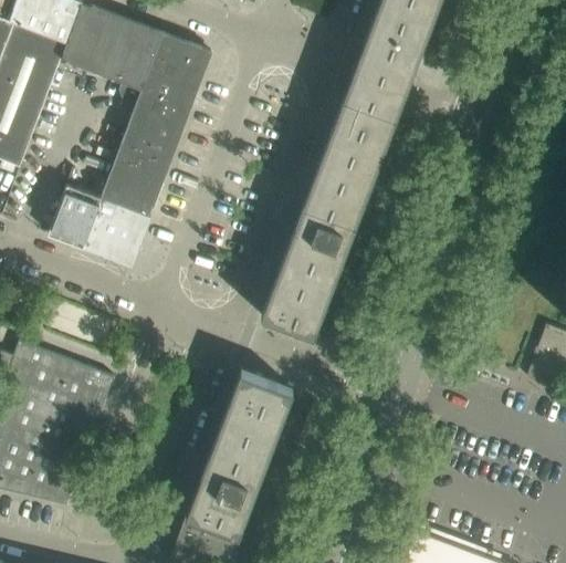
[(76,0),(0,0),(0,18),(66,43),(82,3),(82,2),(76,0)]
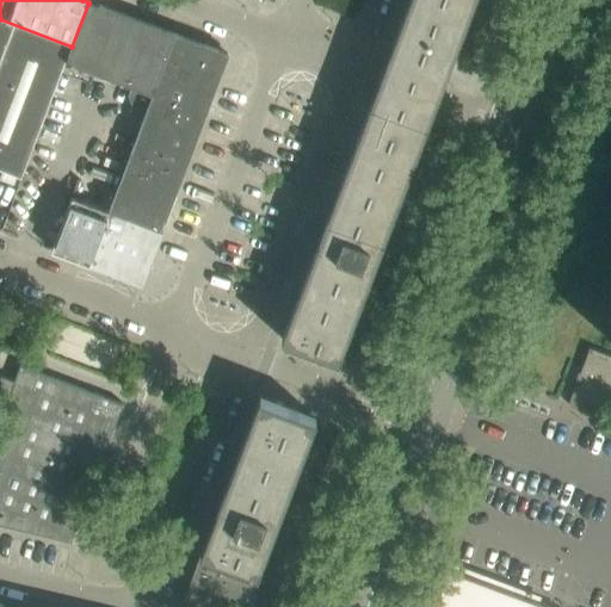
[(282,342),(339,364),(339,361),(334,359),(368,270),(371,271),(372,271),(383,241),(383,240),(380,239),(436,90),(469,0),(411,0),(393,50),(386,70),(318,251),(283,340),(282,340),(282,342)]
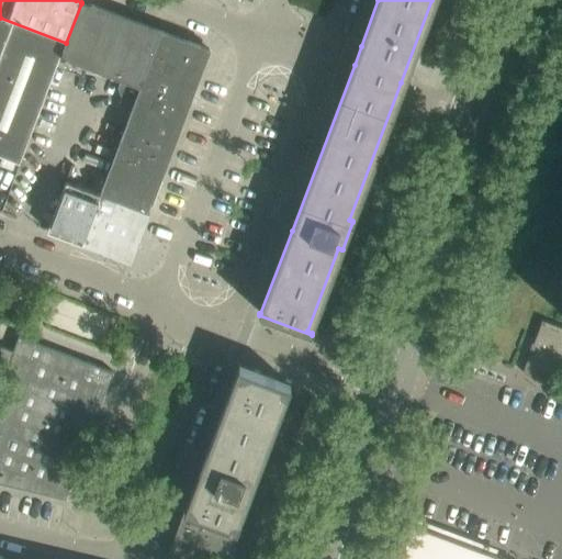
[(133,107),(100,197),(147,215),(209,52),(81,3),(66,43),(60,59),(121,82),(117,91),(123,102),(133,107)]
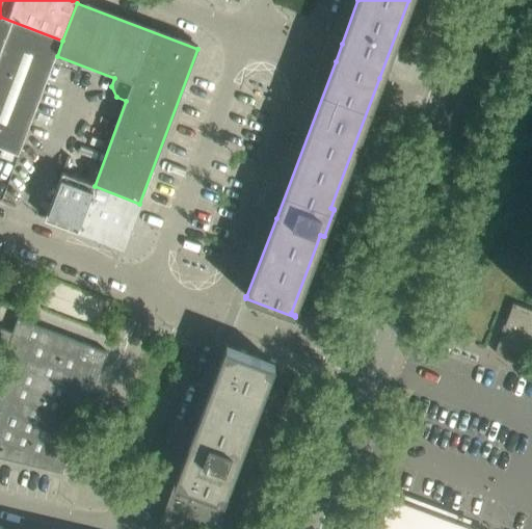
[(0,150),(19,158),(57,56),(62,41),(0,17),(0,150)]
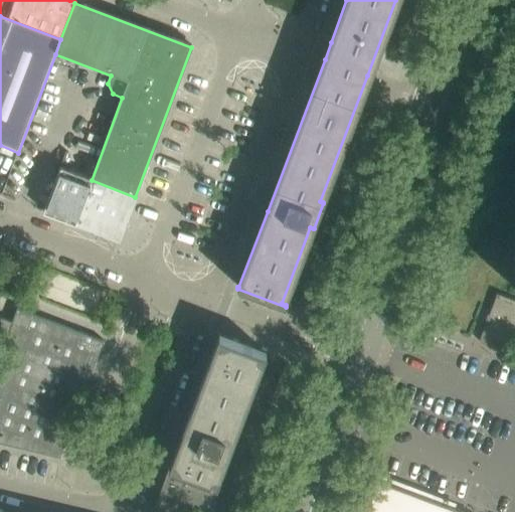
[(137,197),(135,197),(92,180),(60,168),(43,213),(120,242),(137,197)]
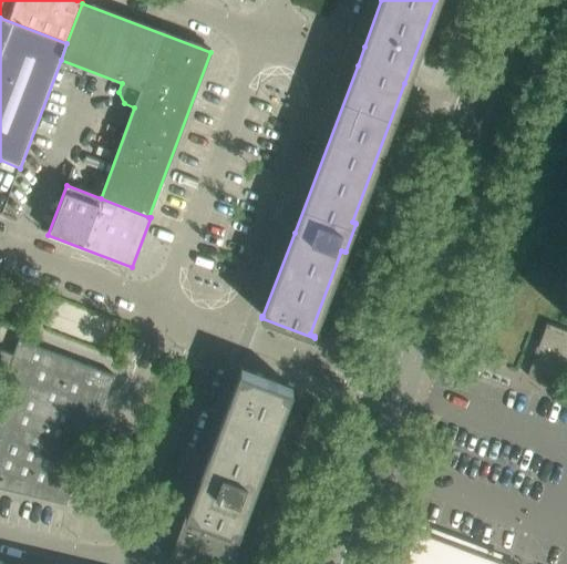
[(540,342),(527,379),(557,390),(566,363),(566,332),(547,326),(540,342)]
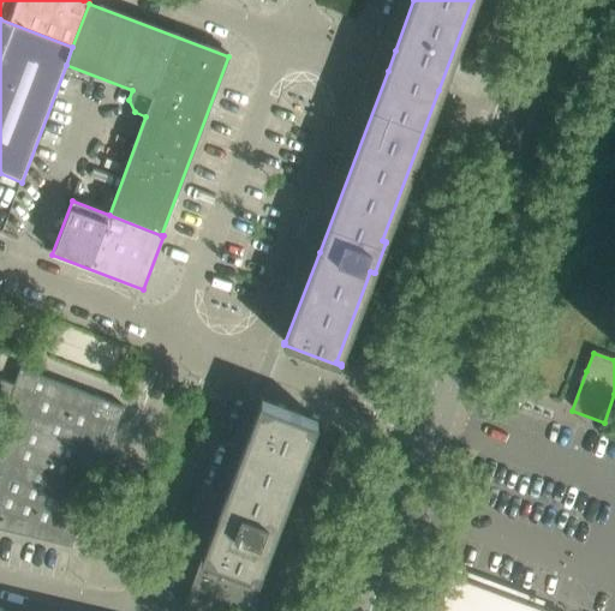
[(21,370),(15,387),(0,424),(0,531),(72,547),(124,409),(21,370)]
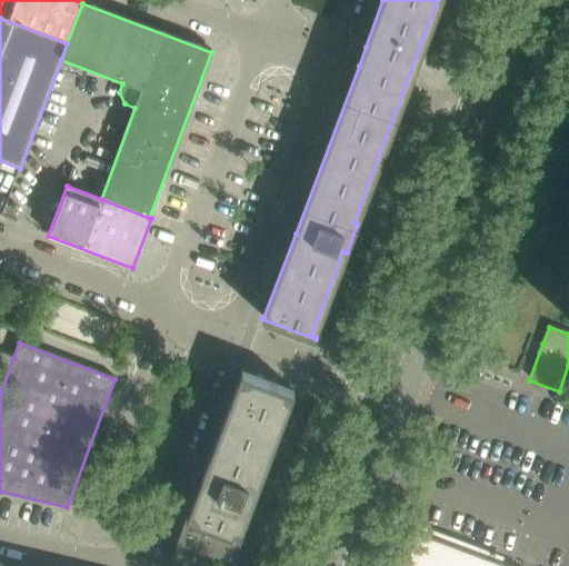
[(205,489),(193,519),(231,533),(237,519),(241,522),(247,505),(250,507),(261,479),(261,478),(252,475),(256,466),(261,468),(268,450),(262,448),(265,439),(271,442),(278,424),(272,421),(277,407),(283,409),(289,393),(295,395),(295,393),(241,373),(241,375),(242,376),(211,459),(200,488),(205,489)]
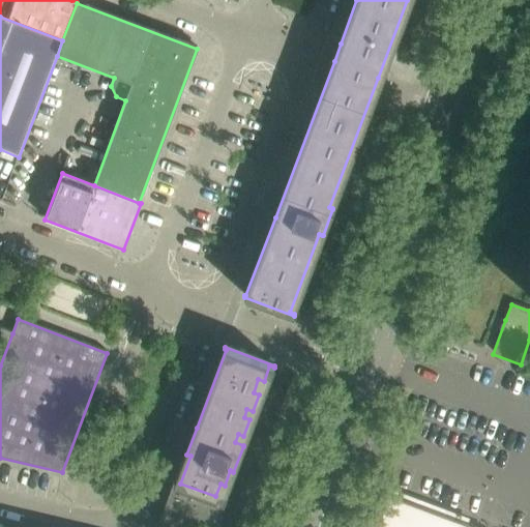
[(160,519),(158,524),(164,526),(165,526),(213,526),(225,499),(215,496),(180,484),(180,485),(174,481),(168,500),(162,519),(160,519)]
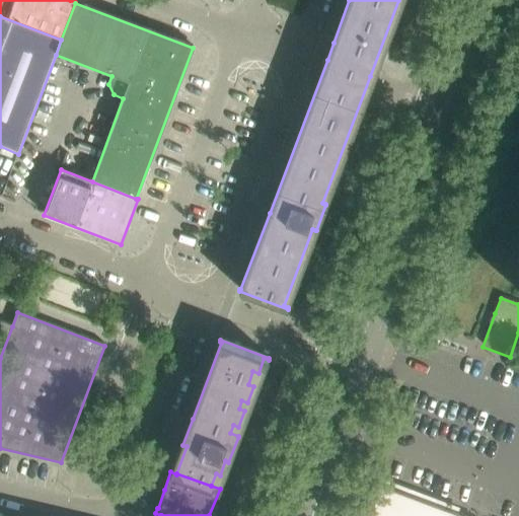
[(455,515),(379,488),(369,515),(455,515)]
